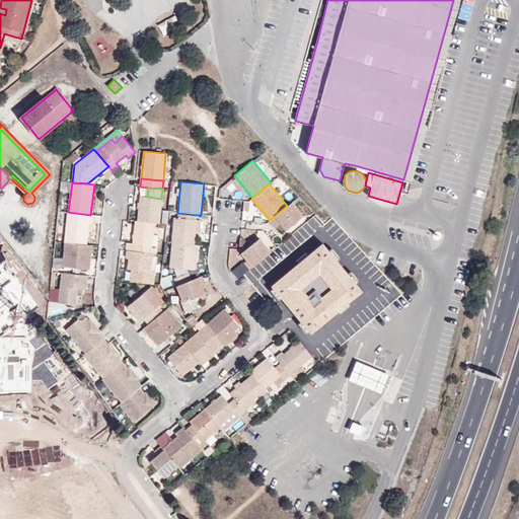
[(138,221),(154,223),(159,223),(161,199),(147,197),(140,197),(138,221)]
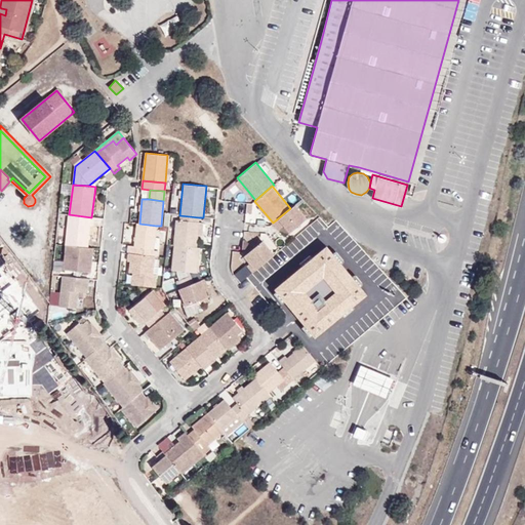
[(305,220),(292,206),(290,208),(273,223),(272,224),(276,229),(279,227),(286,235),(305,220)]
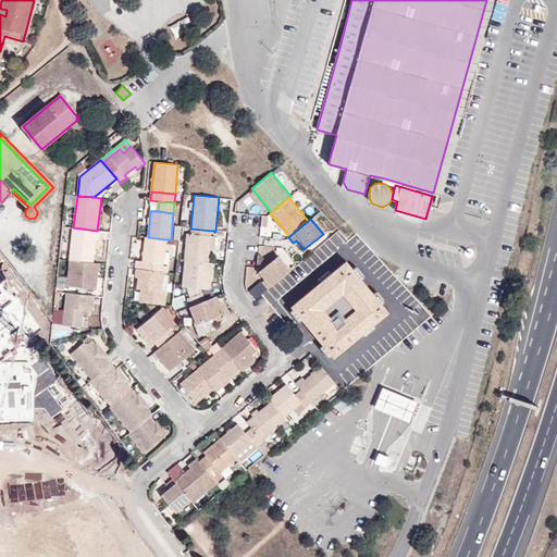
[(99,239),(100,231),(97,231),(73,227),(72,227),(69,260),(70,260),(94,263),(95,239),(99,239)]
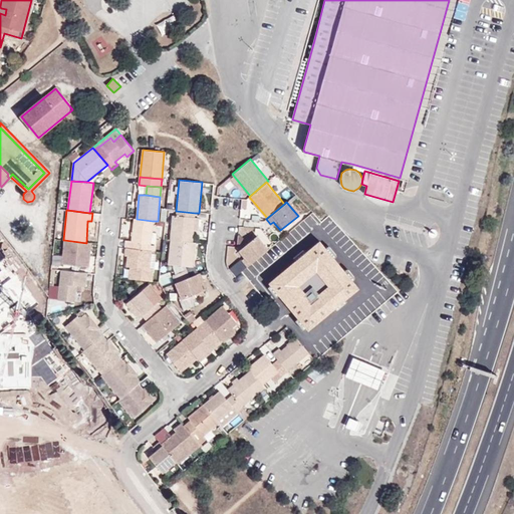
[(169,240),(171,240),(192,243),(194,231),(195,219),(195,218),(194,218),(175,216),(172,216),(169,240)]
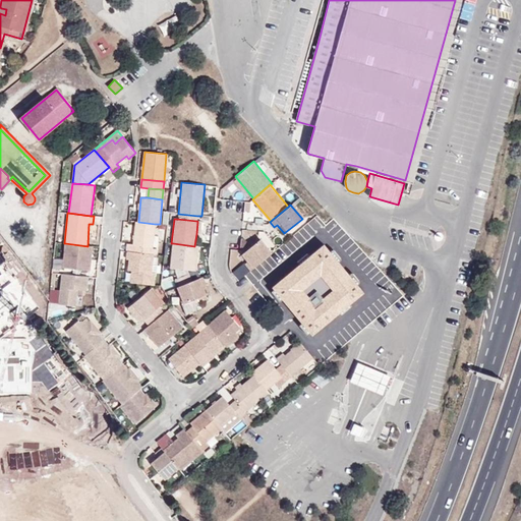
[(136,222),(135,222),(133,244),(132,246),(137,247),(137,252),(151,253),(153,254),(157,254),(157,248),(153,248),(155,224),(138,222),(136,222)]
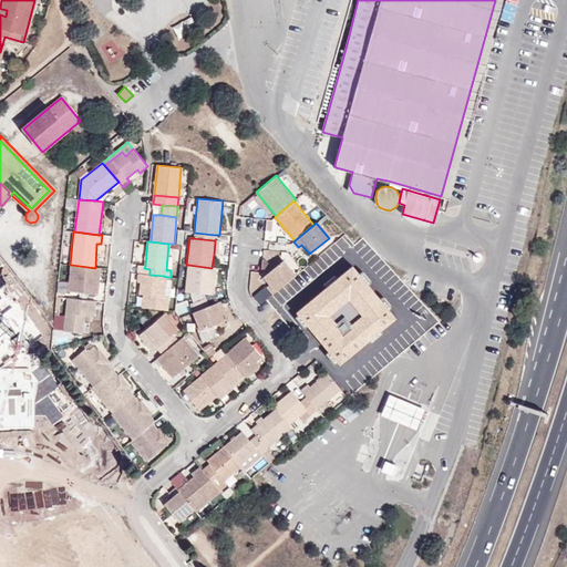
[(358,258),(295,306),(308,323),(310,321),(340,361),(400,316),(358,258)]
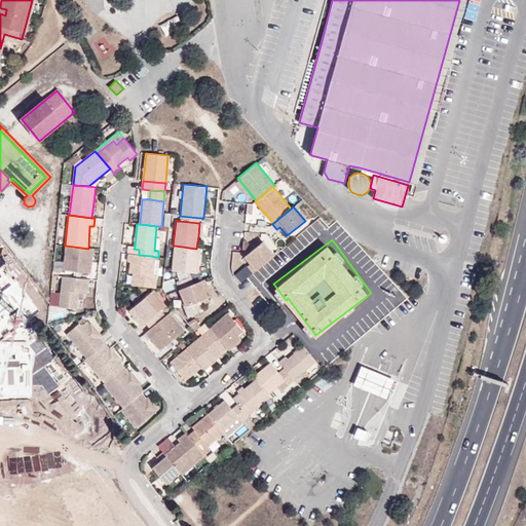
[(254,272),(274,255),(263,240),(245,256),(251,263),(249,265),(254,272)]
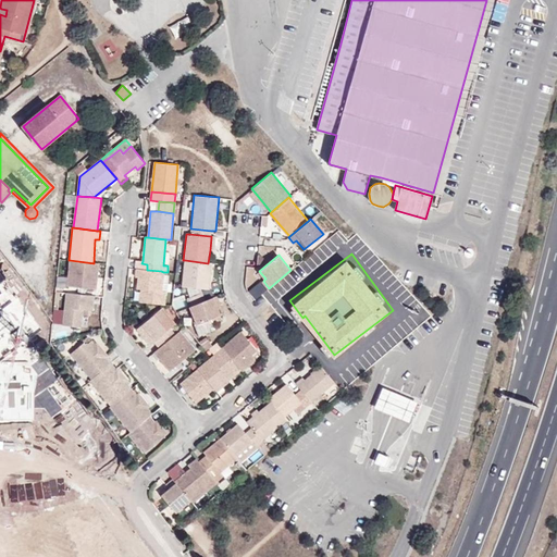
[(95,289),(98,263),(94,263),(70,260),(67,286),(95,289)]
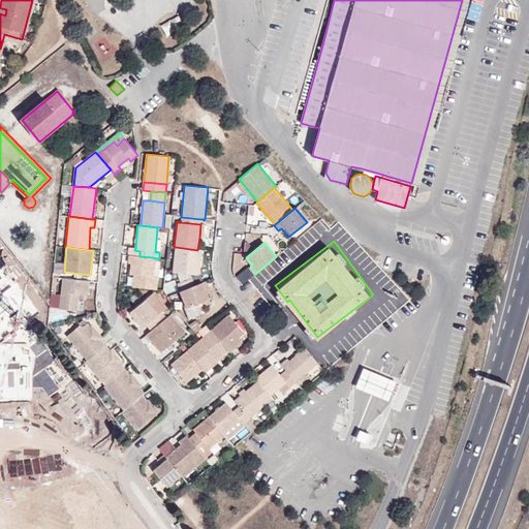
[(198,275),(200,250),(197,250),(176,247),(173,273),(190,275),(198,275)]
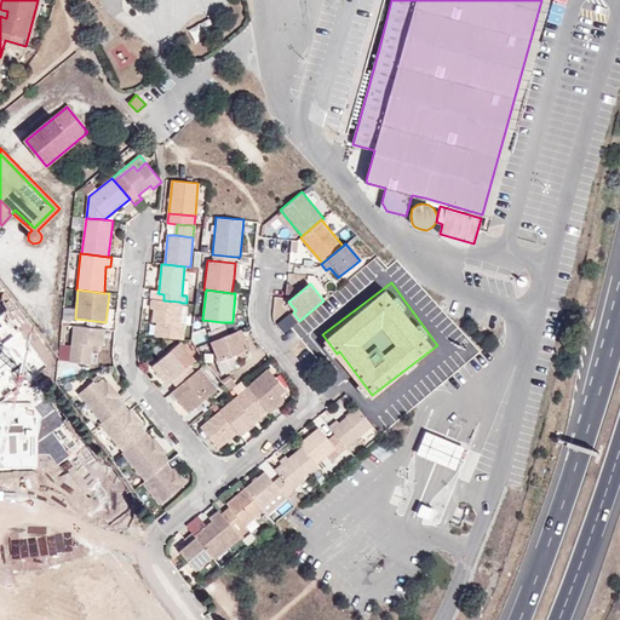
[(153,291),(151,299),(158,299),(164,300),(164,294),(158,293),(159,291),(153,291)]
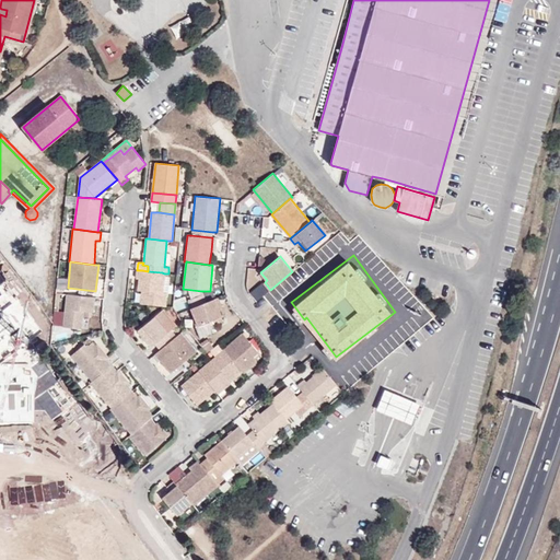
[(0,289),(10,282),(0,269),(0,289)]
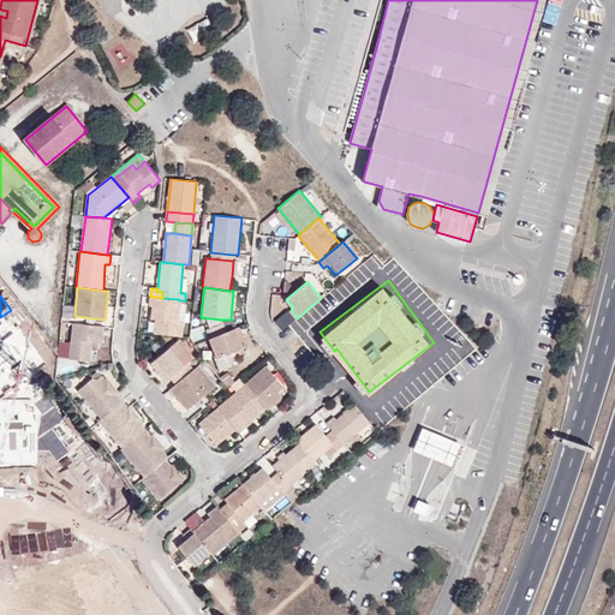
[(156,297),(150,297),(149,306),(153,306),(150,318),(155,320),(154,333),(160,334),(179,336),(183,336),(184,322),(178,321),(180,300),(178,299),(162,298),(156,297)]
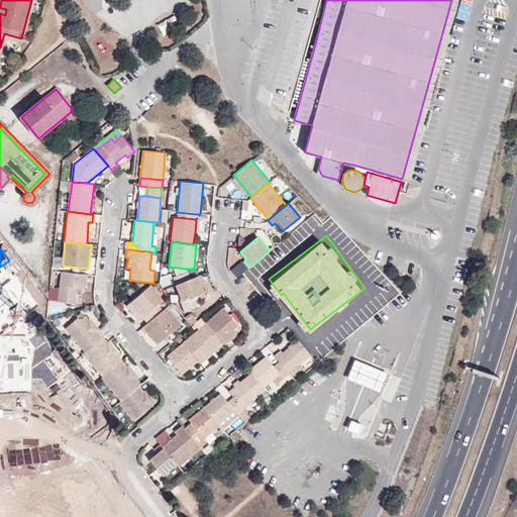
[(230,270),(233,274),(237,278),(243,273),(249,268),(244,261),(243,262),(243,260),(230,270)]
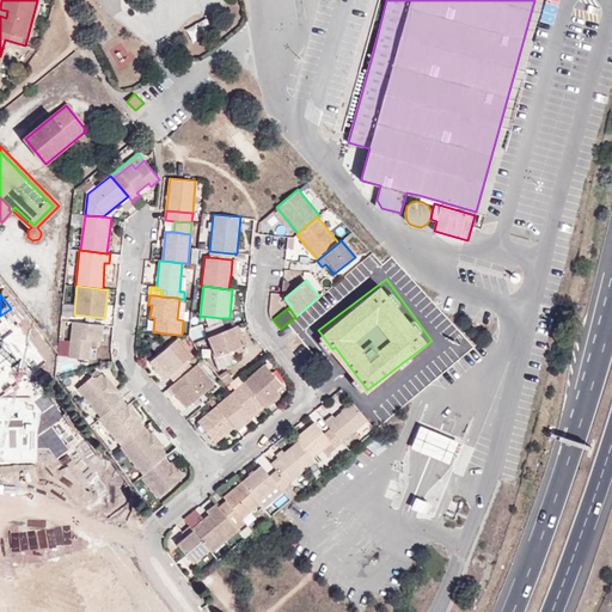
[(28,337),(40,328),(31,316),(18,324),(28,337)]
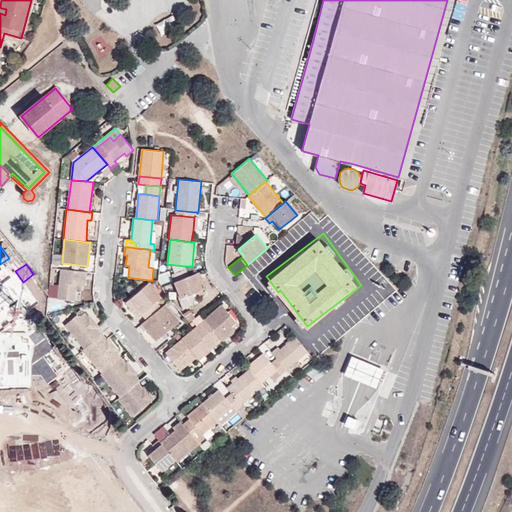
[(176,281),(188,277),(185,269),(173,274),(176,281)]
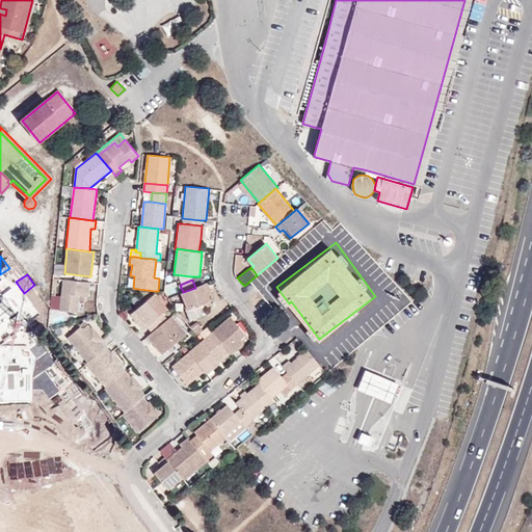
[(88,297),(90,283),(63,281),(60,312),(78,313),(79,295),(88,297)]
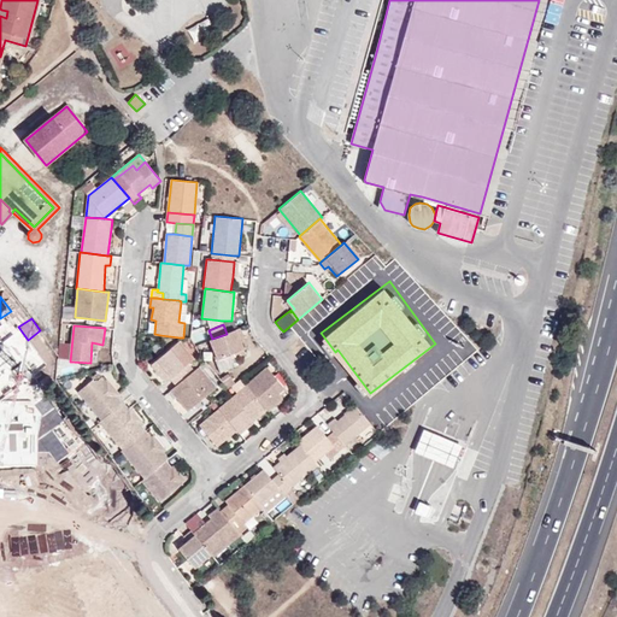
[(244,338),(240,328),(227,334),(212,339),(210,340),(218,359),(244,350),(240,339),(244,338)]
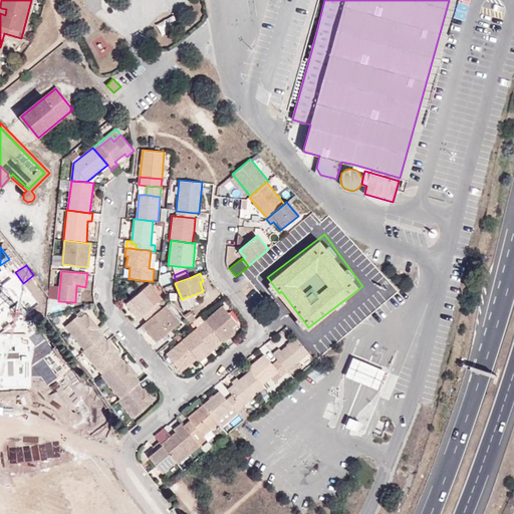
[(146,287),(142,290),(154,305),(157,303),(158,302),(146,287)]
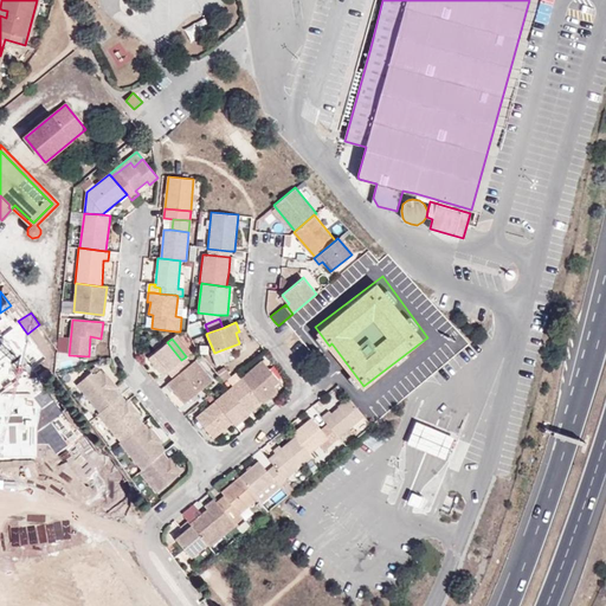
[(168,372),(173,379),(191,365),(185,358),(181,360),(167,342),(149,359),(163,375),(168,372)]
